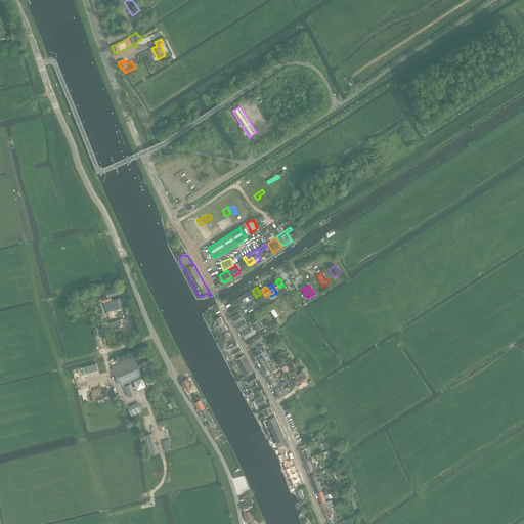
[(120,293),(119,288),(106,291),(108,297),(110,296),(120,293)]
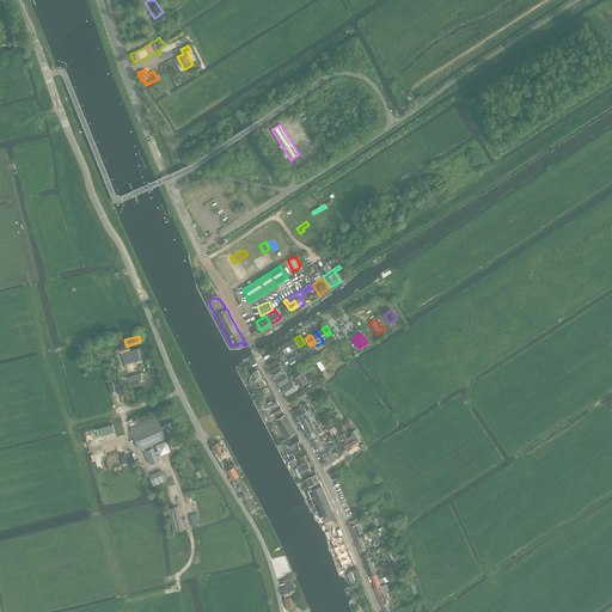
[(332,336),(323,342),(325,347),(336,341),(332,336)]
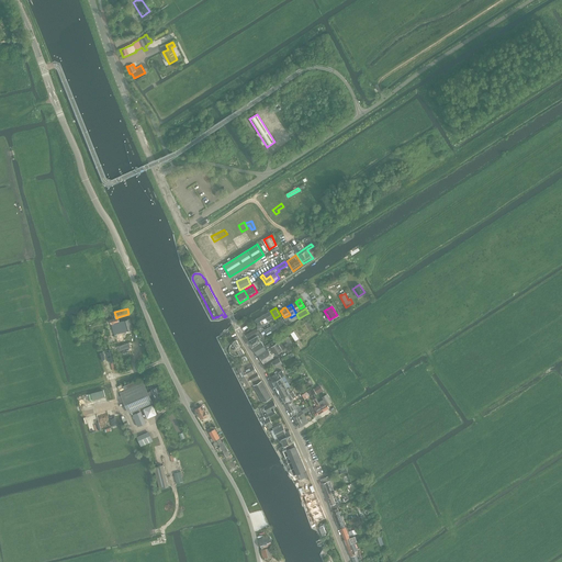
[(270,311),(265,314),(269,322),(274,318),(270,311)]
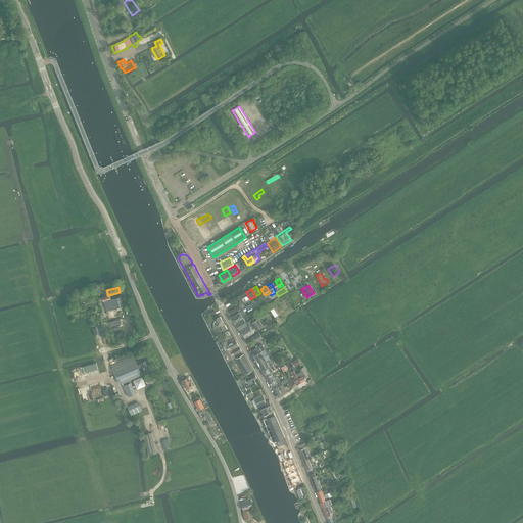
[(246,292),(241,295),(246,302),(250,299),(246,292)]
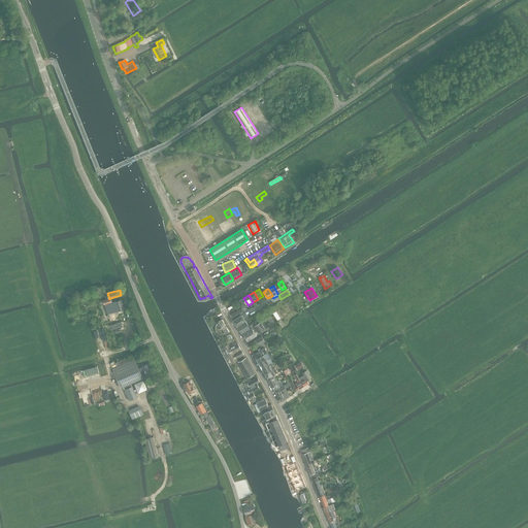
[(125,309),(123,299),(112,302),(110,298),(109,299),(103,300),(107,315),(125,309)]
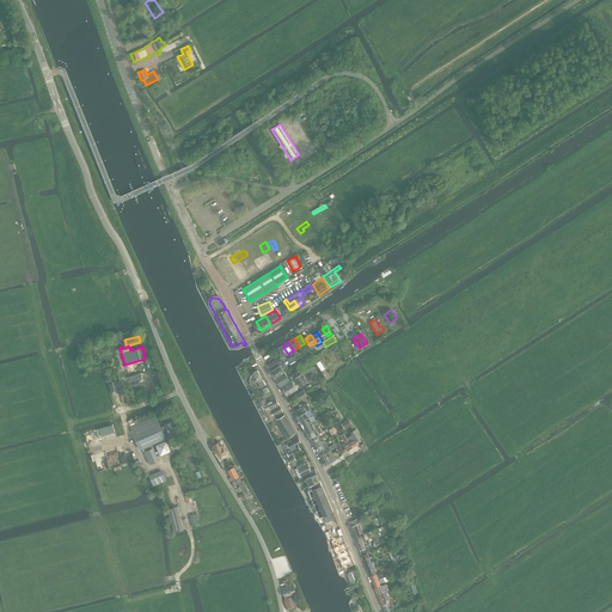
[(286,357),(285,355),(288,354),(282,346),(276,349),(277,352),(281,357),(285,362),(288,360),(287,357),(286,357)]
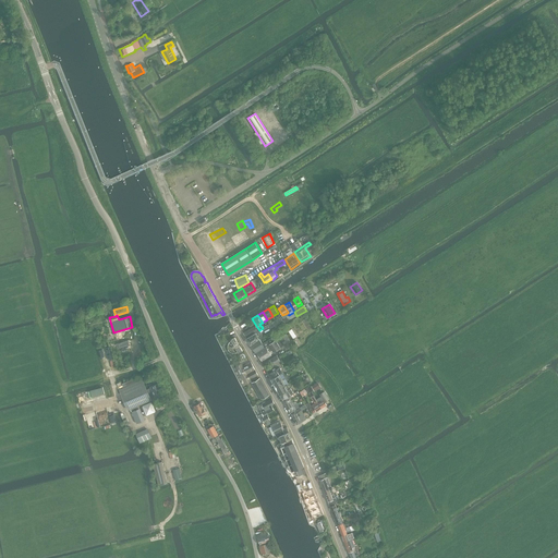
[(280,325),(279,323),(283,320),(282,318),(281,317),(263,328),(265,331),(270,328),(271,328),(274,327),(275,328),(280,325)]
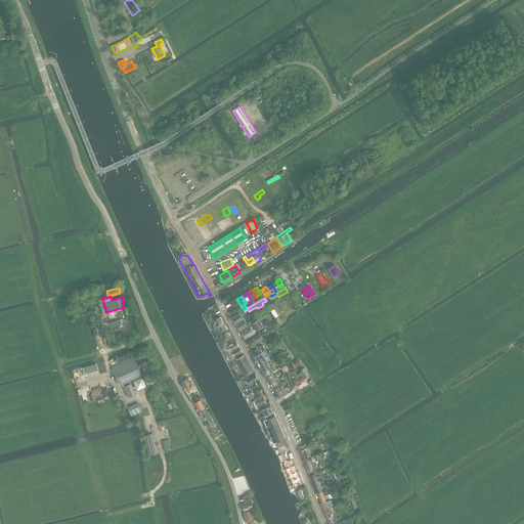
[(239,306),(228,312),(231,316),(242,310),(239,306)]
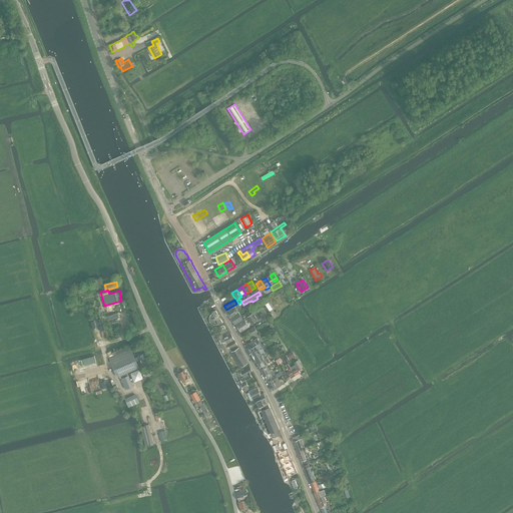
[(238,304),(234,306),(226,311),(230,317),(238,312),(241,309),(238,304)]
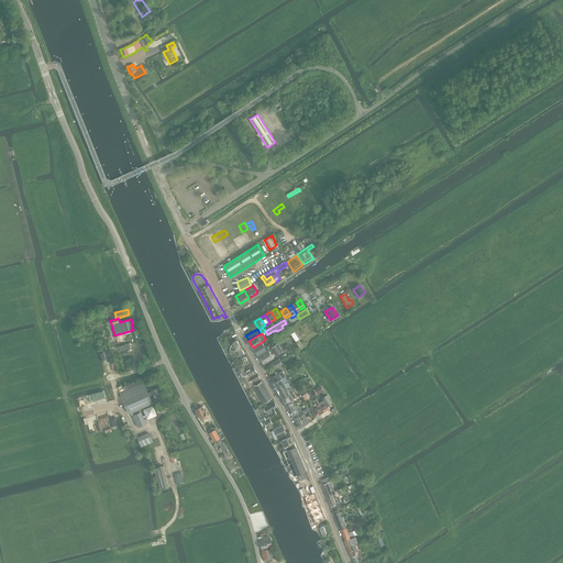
[(286,348),(293,343),(288,337),(282,341),(286,348)]
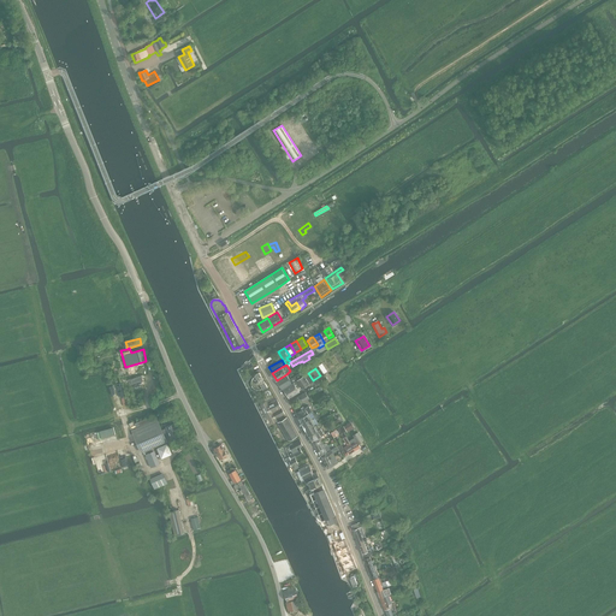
[(259,372),(254,374),(255,375),(254,377),(253,378),(252,380),(250,384),(252,386),(254,388),(256,389),(259,390),(261,389),(262,389),(262,390),(267,386),(259,372)]
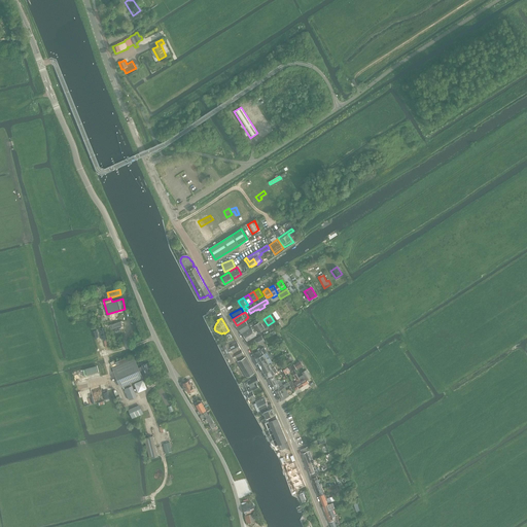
[(245,320),(237,325),(242,334),(243,334),(254,325),(258,323),(256,319),(248,325),(245,320)]
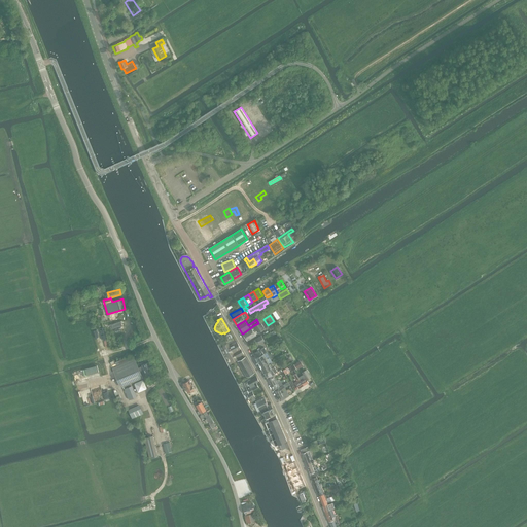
[(268,325),(264,319),(258,323),(254,325),(257,331),(258,332),(269,326),(268,325)]
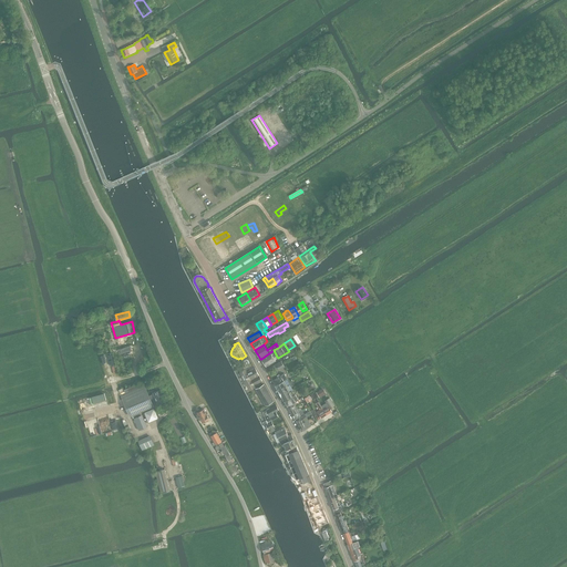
[(274,358),(277,357),(274,350),(261,359),(266,367),(276,361),(274,358)]
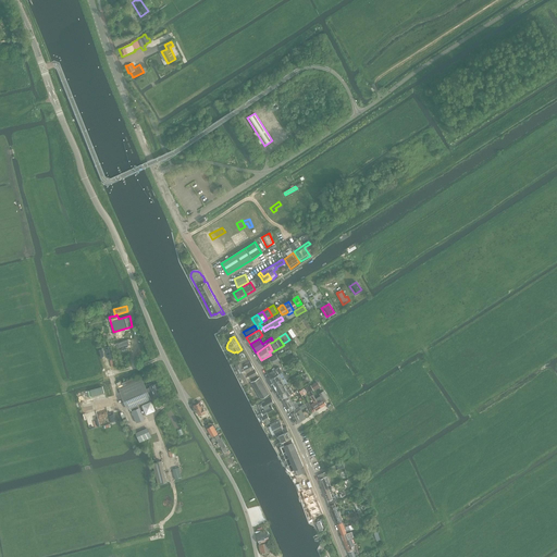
[(270,367),(280,360),(277,357),(276,355),(267,361),(270,367)]
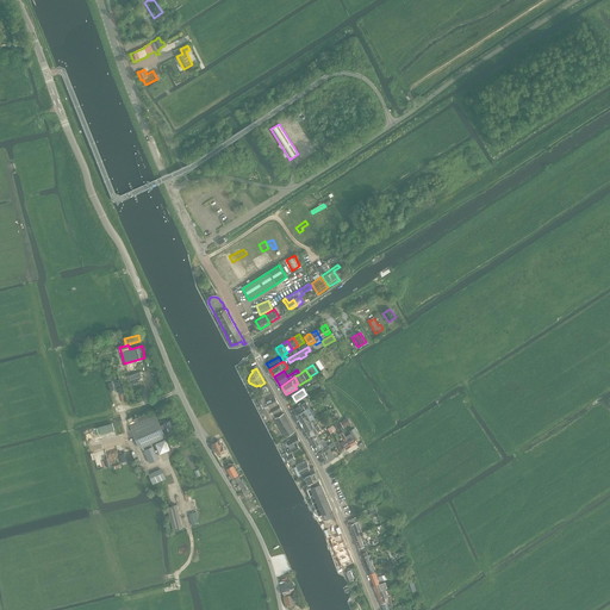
[(282,410),(278,403),(274,396),(265,400),(265,399),(259,402),(266,416),(267,418),(282,410)]
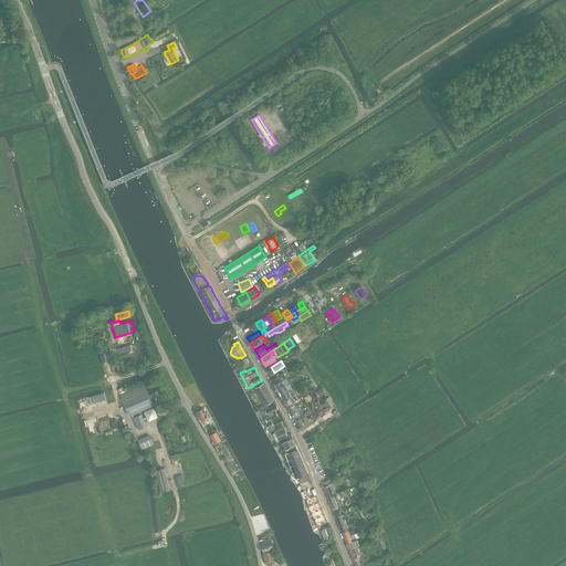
[(272,379),(275,385),(286,378),(283,373),(280,375),(279,374),(276,375),(276,377),(272,379)]
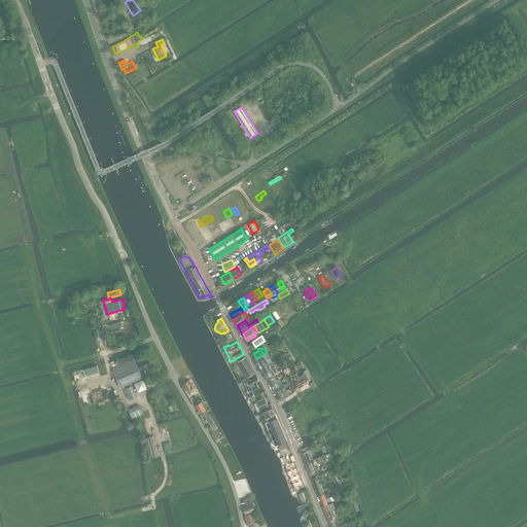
[(272,362),(269,356),(267,352),(256,358),(258,362),(261,369),(271,362),(272,362)]
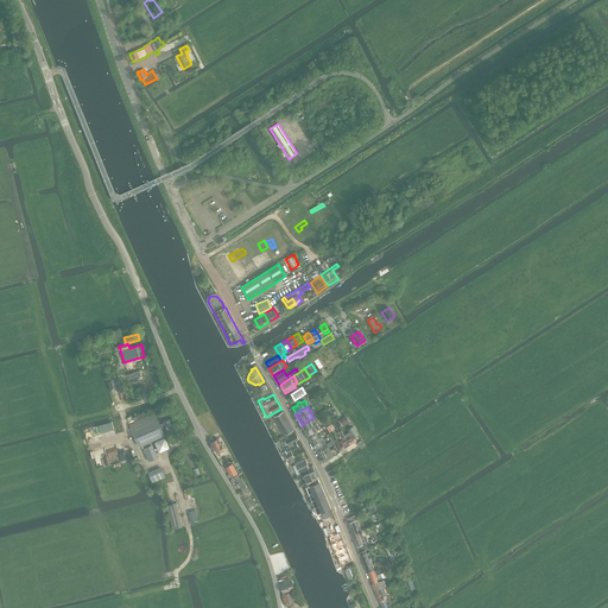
[(284,412),(274,417),(285,436),(293,430),(284,412)]
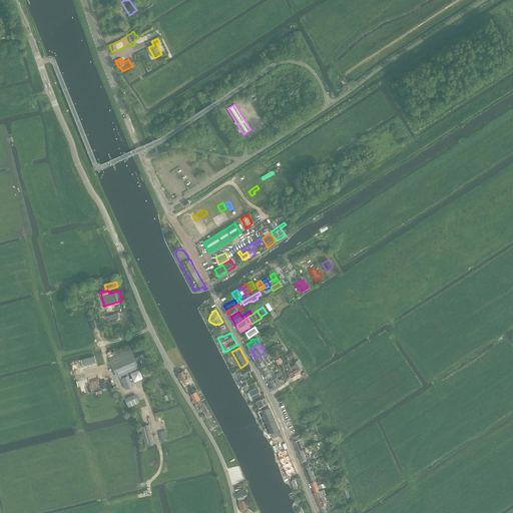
[(143,366),(150,363),(145,352),(138,355),(139,357),(135,358),(131,350),(110,359),(117,377),(121,375),(139,367),(138,367),(142,365),(143,366)]
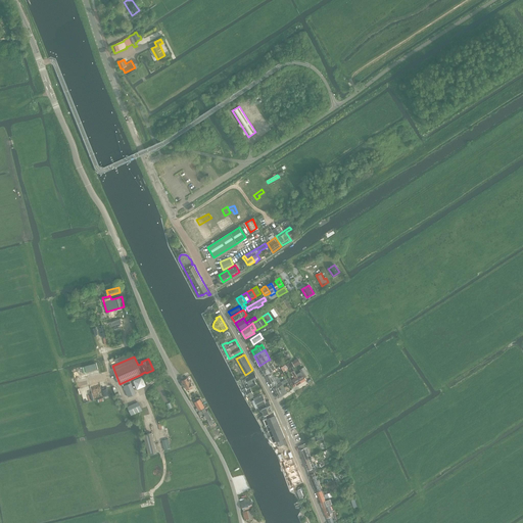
[(269,360),(259,366),(263,370),(265,375),(274,370),(276,369),(273,364),(272,365),(271,363),(269,360)]
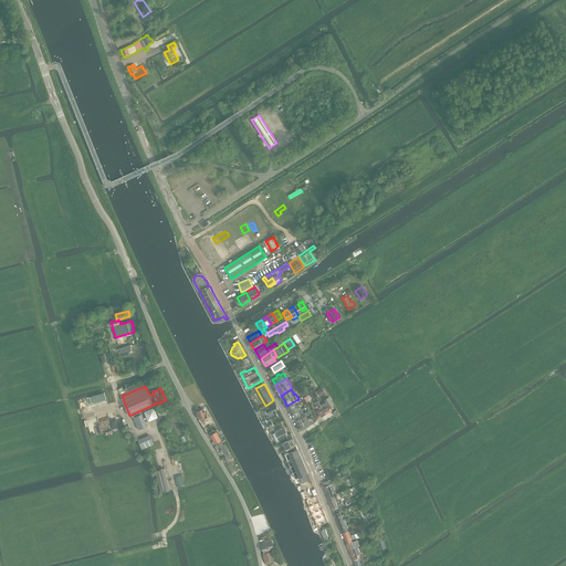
[(94,402),(106,399),(104,391),(92,396),(94,402)]
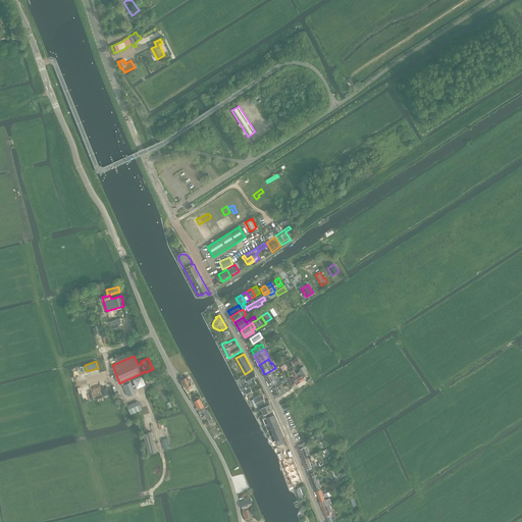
[(303,372),(299,374),(297,376),(301,381),(306,378),(303,375),(307,372),(304,366),(301,368),(303,372)]
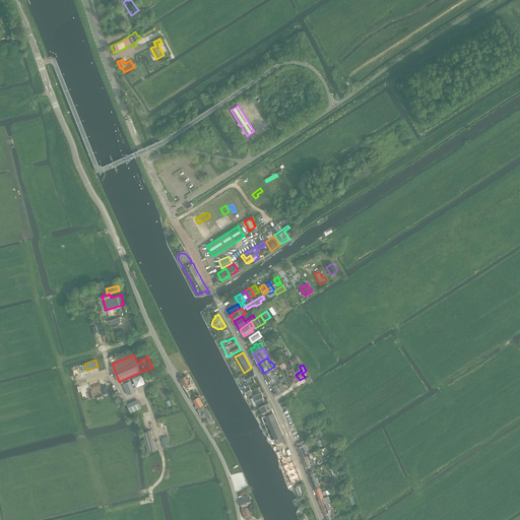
[(272,368),(263,373),(266,377),(271,373),(270,371),(273,370),(272,368)]
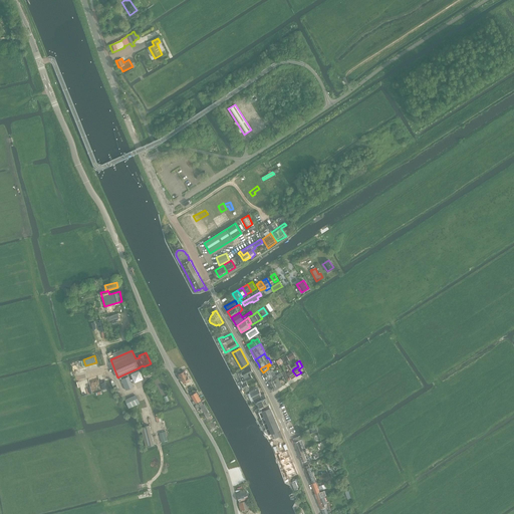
[(296,375),(292,370),(289,364),(286,366),(288,369),(289,369),(290,371),(288,373),(291,379),(296,375)]
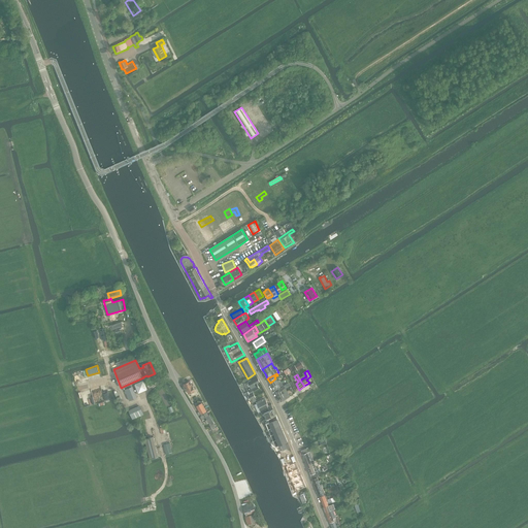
[(259,388),(257,384),(260,382),(257,377),(255,378),(244,385),(248,389),(250,393),(259,388)]
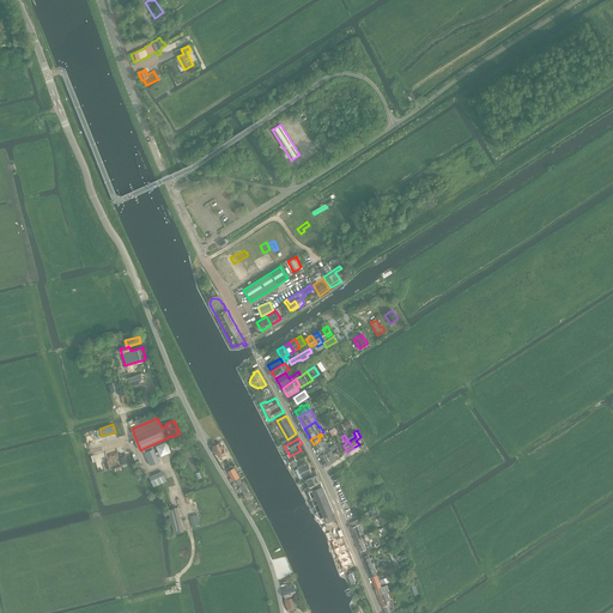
[(157,445),(161,455),(171,451),(168,441),(157,445)]
